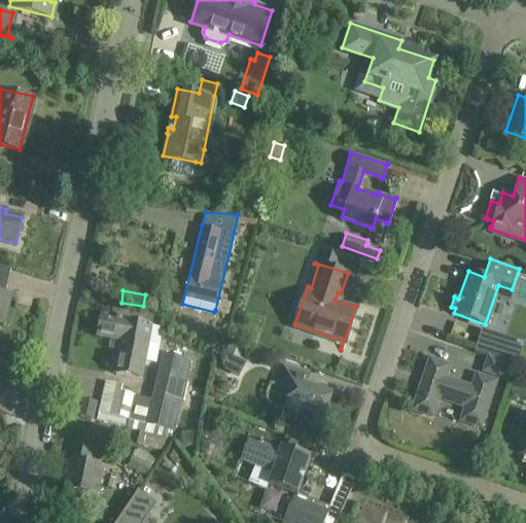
[(218,294),(218,298),(215,310),(226,312),(230,298),(218,294)]
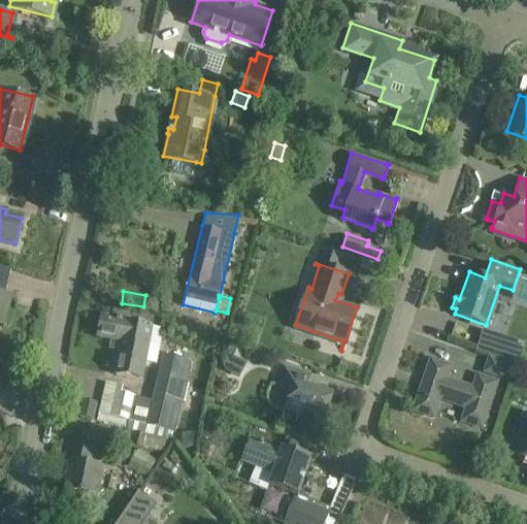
[(117,317),(116,319),(100,316),(97,334),(128,340),(126,349),(120,348),(114,372),(139,378),(142,360),(156,362),(161,337),(156,336),(158,326),(121,319),(121,318),(117,317)]
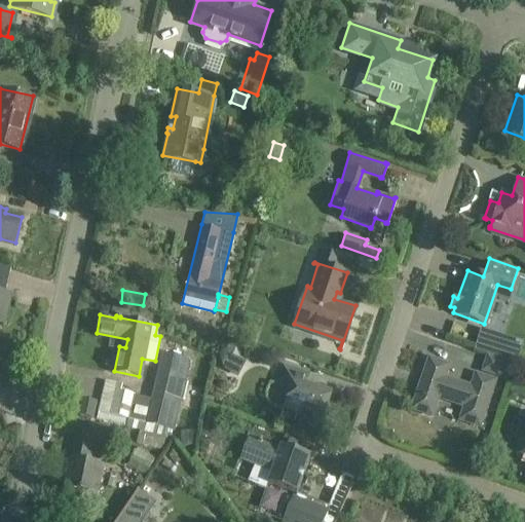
[(520,342),(478,329),(473,344),(515,358),(520,342)]
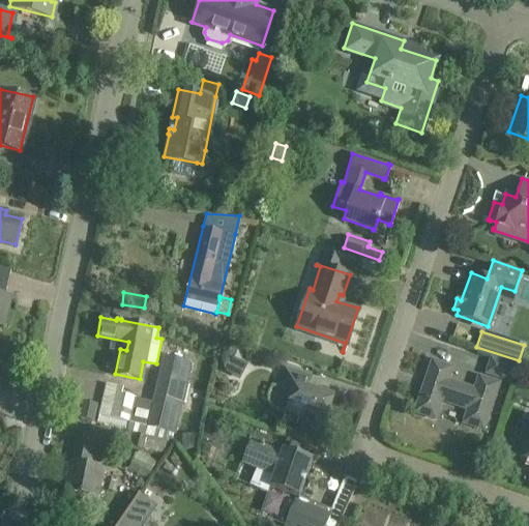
[(230,352),(234,350),(237,346),(235,341),(230,339),(226,341),(224,345),(225,350),(230,352)]
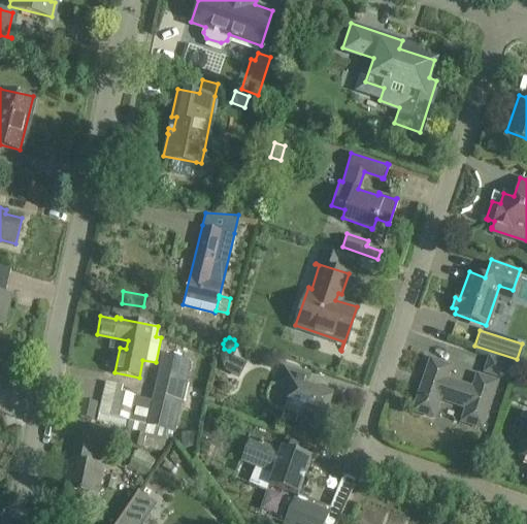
[(96,419),(139,429),(166,436),(168,428),(175,430),(183,398),(186,399),(190,382),(187,381),(192,358),(164,352),(153,399),(122,391),(123,384),(105,380),(96,419)]
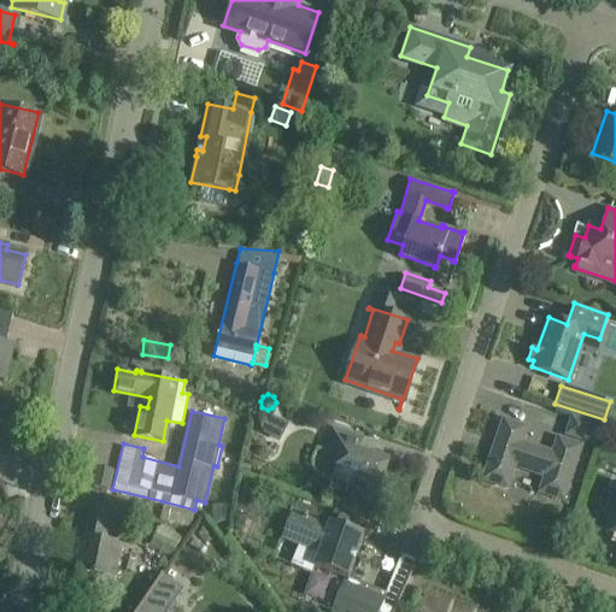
[(598,445),(603,428),(572,417),(565,433),(598,445)]
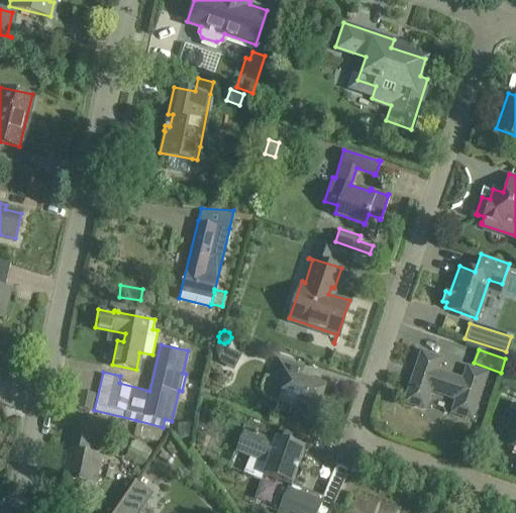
[(439,356),(421,350),(415,369),(416,369),(414,377),(412,377),(404,400),(423,406),(429,388),(455,397),(451,410),(471,416),(486,373),(467,367),(462,379),(435,369),(439,356)]
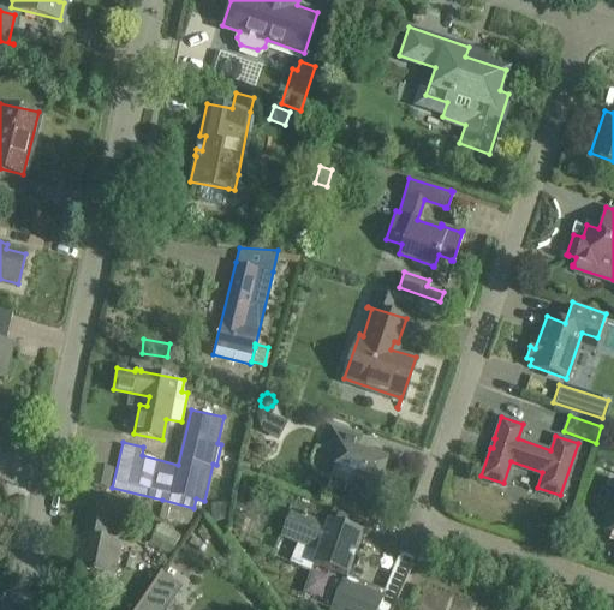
[(362,434),(329,423),(322,446),(339,452),(331,477),(351,484),(353,477),(377,485),(387,458),(358,447),(362,434)]
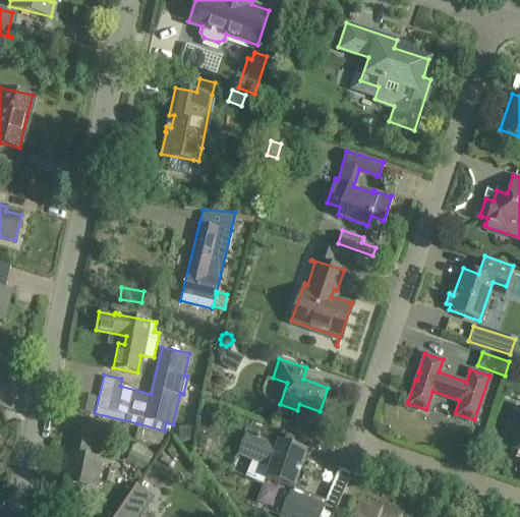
[(503,385),(500,393),(508,395),(511,387),(503,385)]
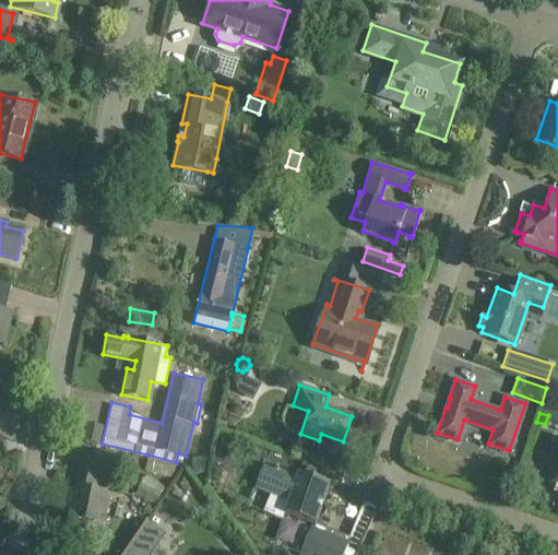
[(87,423),(87,424),(84,438),(97,441),(101,426),(87,423)]
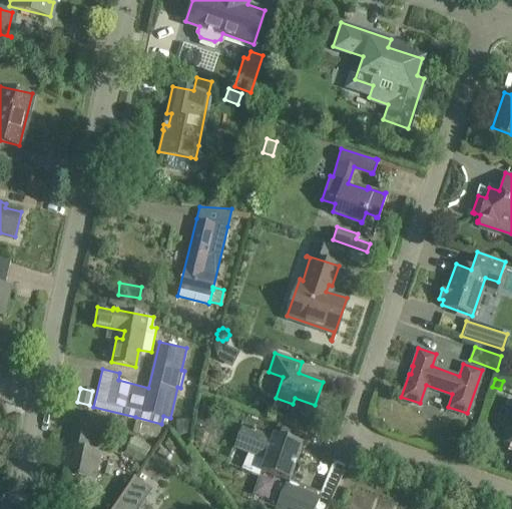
[(507,427),(502,442),(511,445),(511,401),(509,401),(501,425),(507,427)]
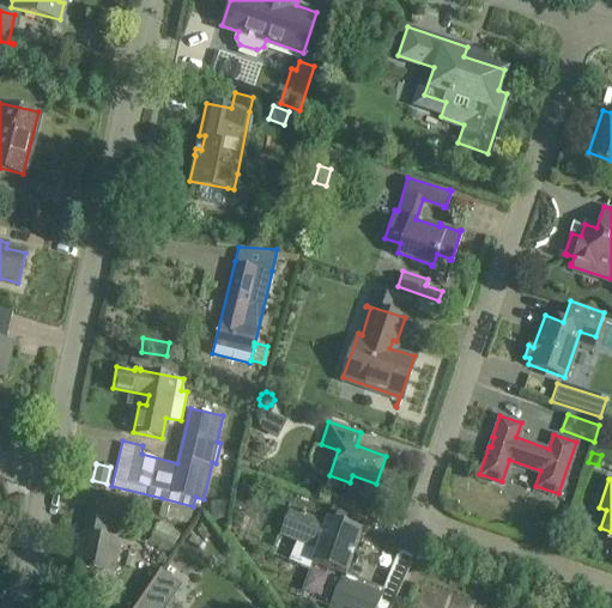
[(101,508),(88,504),(82,532),(74,566),(111,573),(127,496),(104,491),(101,508)]
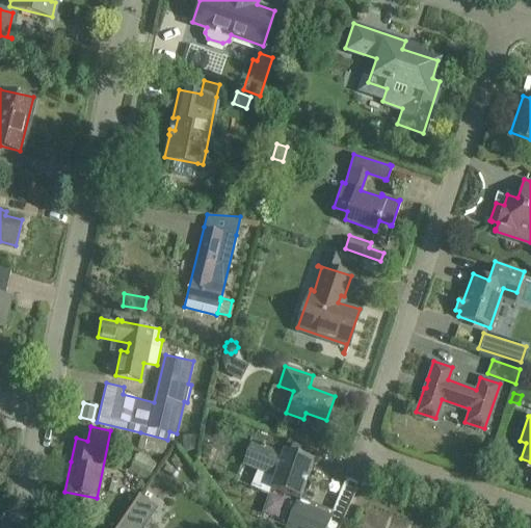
[(167,440),(140,432),(137,445),(164,452),(167,440)]
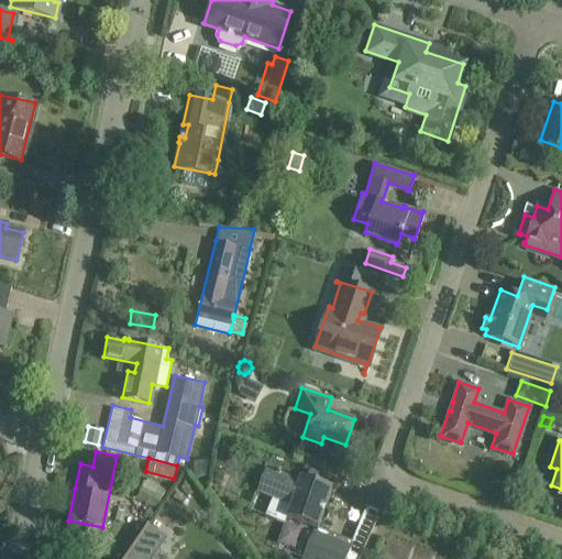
[(193,475),(207,475),(207,460),(193,460),(193,475)]
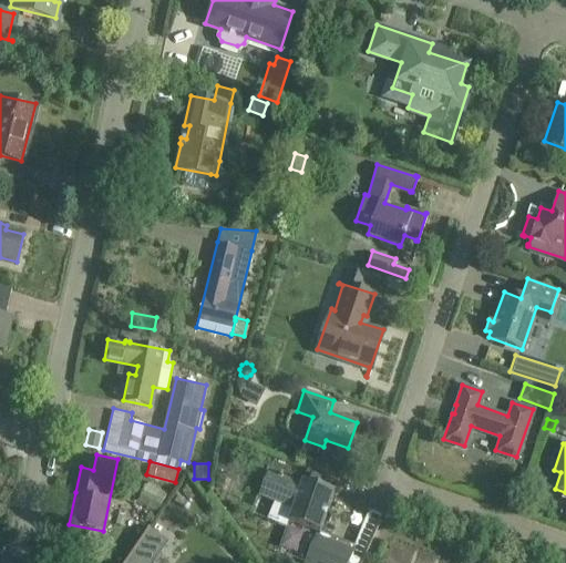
[(319,530),(319,529),(332,490),(301,479),(299,482),(266,468),(257,492),(292,504),(286,518),(315,528),(319,530)]
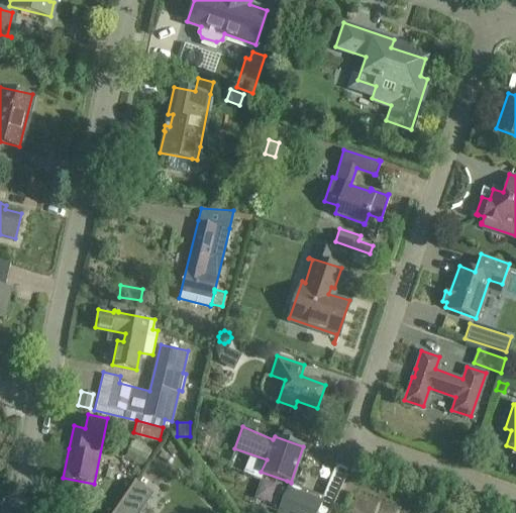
[(125,454),(143,465),(153,447),(135,437),(125,454)]
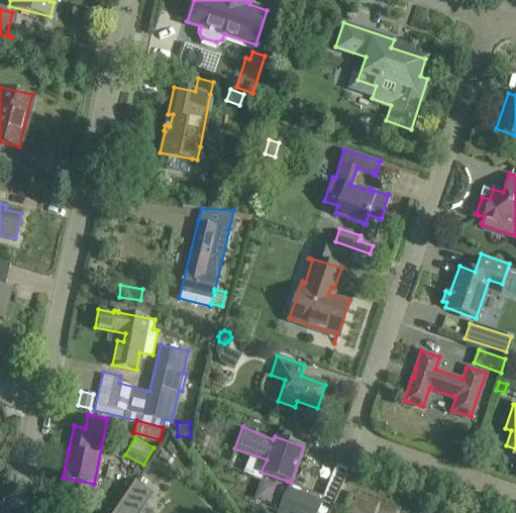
[(139,512),(155,492),(135,480),(111,512),(139,512)]
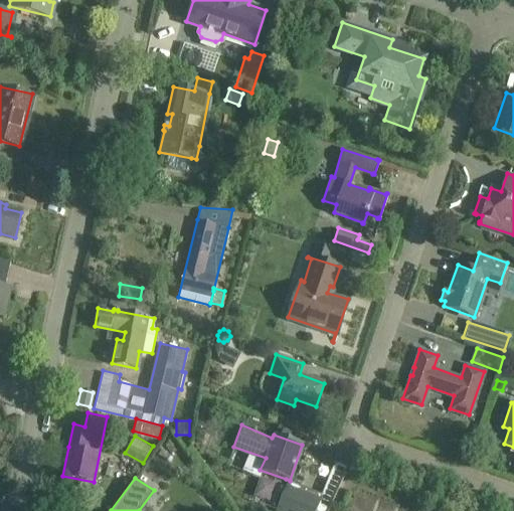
[(290,481),(288,485),(285,484),(278,507),(279,507),(288,510),(313,510),(321,493),(290,480),(290,481)]
